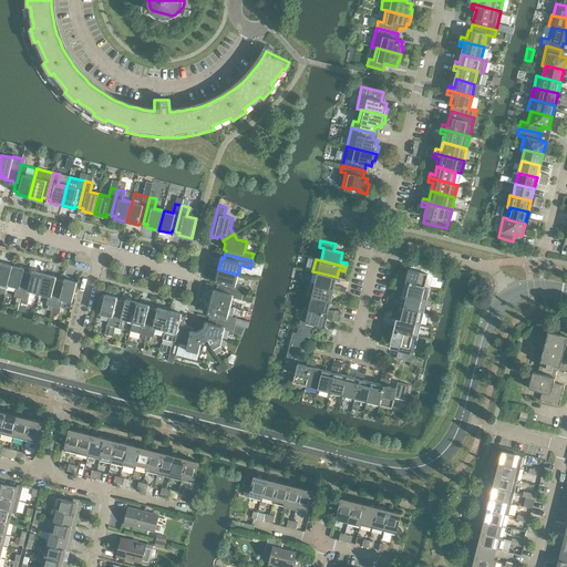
[(7,285),(12,266),(0,263),(0,292),(4,295),(7,285)]
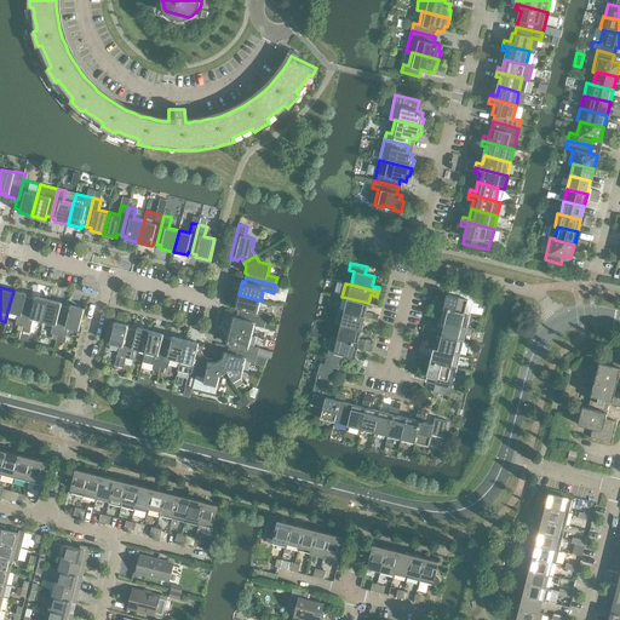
[(438,302),(437,306),(470,315),(476,293),(451,287),(448,294),(446,303),(438,302)]
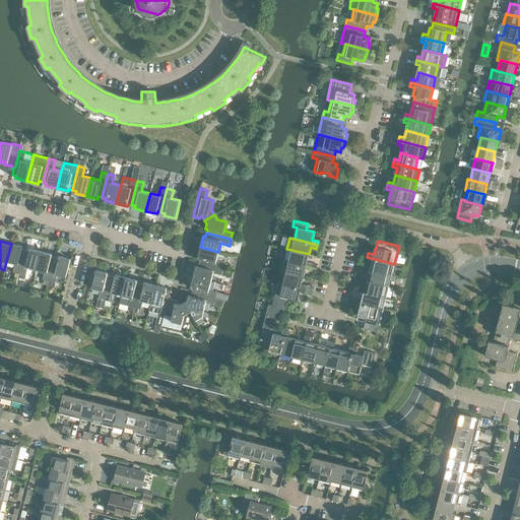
[(22,247),(11,244),(6,261),(15,264),(12,272),(19,273),(25,250),(21,249),(22,247)]
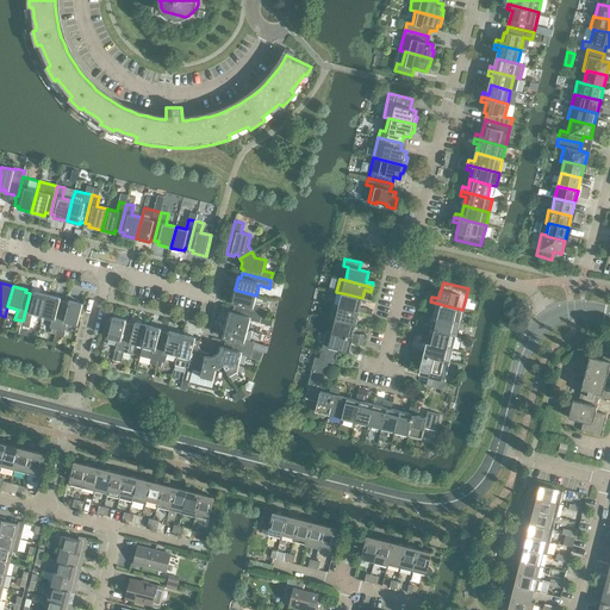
[(254,305),(256,296),(235,290),(232,303),(235,304),(234,307),(262,315),(263,309),(263,307),(254,305)]
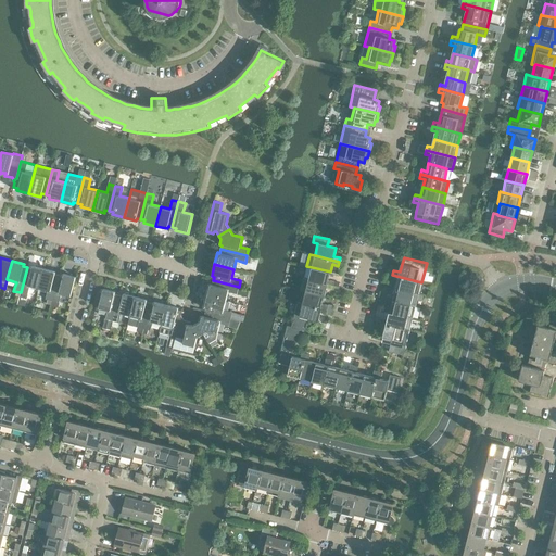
[(38,288),(43,268),(32,266),(30,268),(27,267),(21,292),(27,294),(29,286),(38,288)]
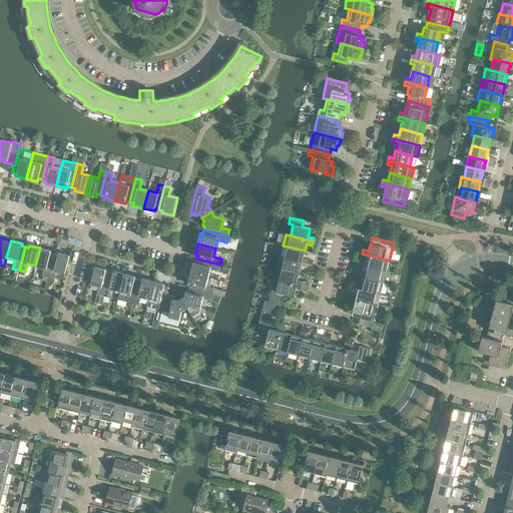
[(303,259),(305,250),(288,246),(285,258),(308,264),(309,260),(303,259)]
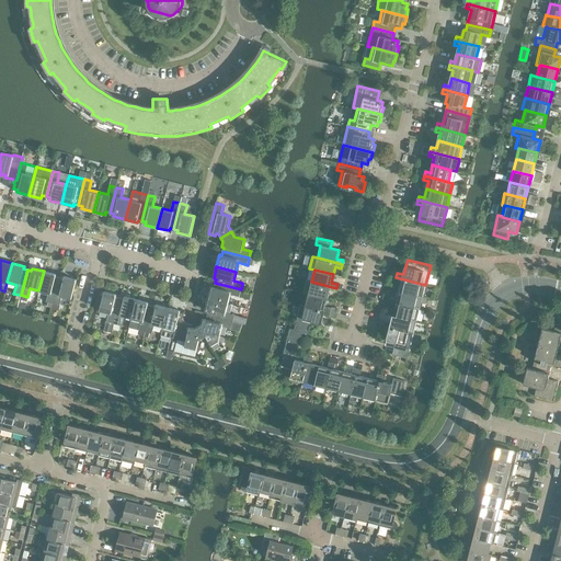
[(56,274),(44,271),(38,290),(48,293),(46,301),(48,302),(53,304),(59,277),(55,276),(56,274)]
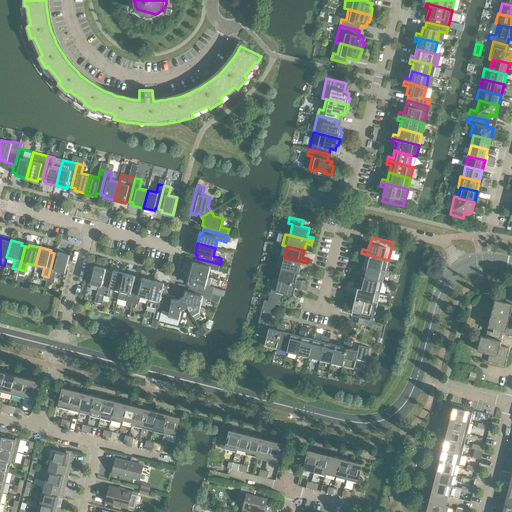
[(57,254),(54,253),(48,277),(54,278),(56,270),(65,272),(69,255),(58,252),(57,254)]
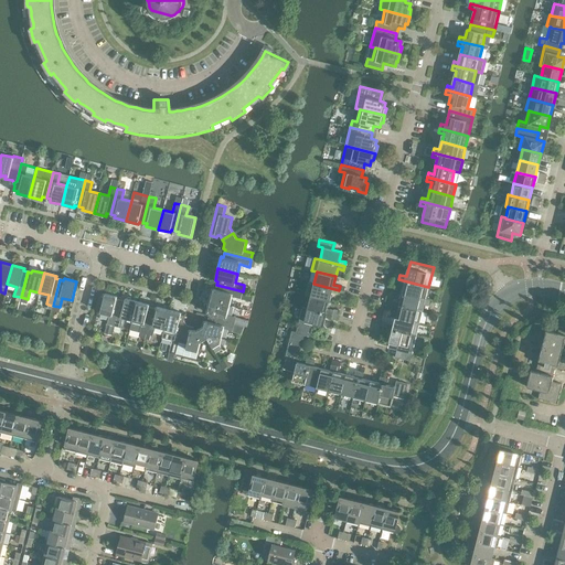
[(426,299),(428,287),(398,279),(397,284),(404,285),(402,292),(426,299)]
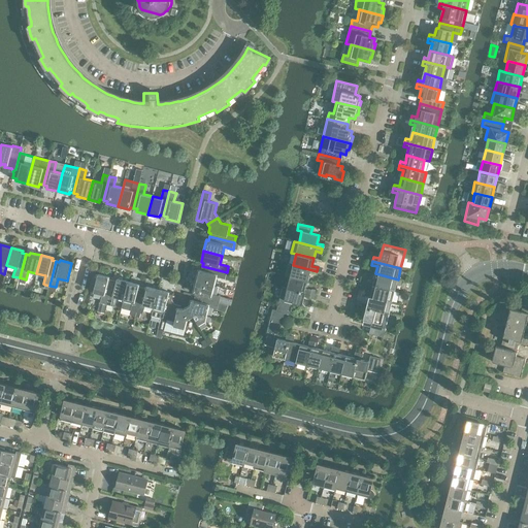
[(317,271),(293,265),(289,264),(286,275),(290,276),(307,282),(309,273),(316,275),(317,271)]
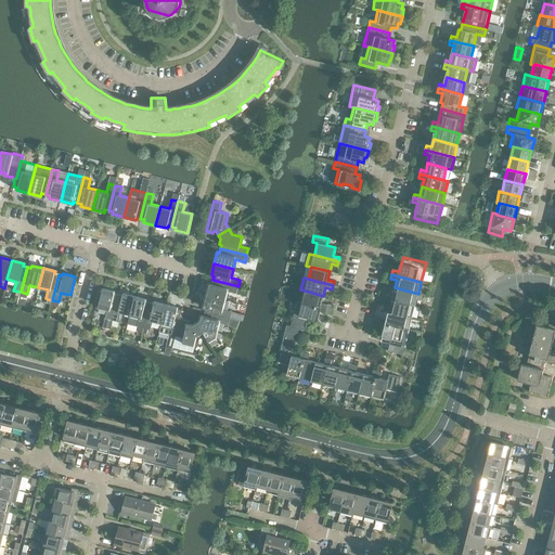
[(239,286),(213,280),(211,284),(209,283),(206,295),(226,300),(228,292),(236,294),(239,286)]
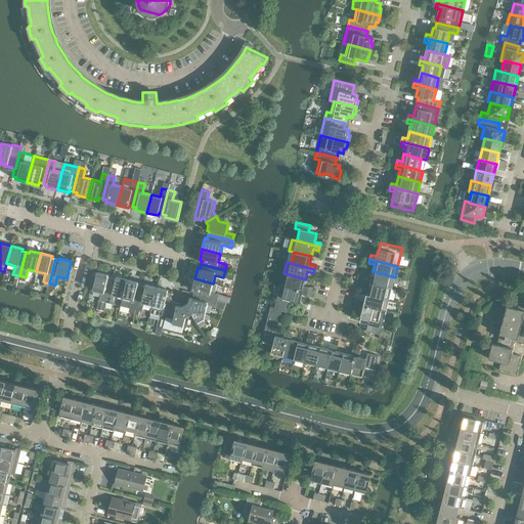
[(225,270),(223,277),(233,279),(234,273),(229,271),(225,270)]
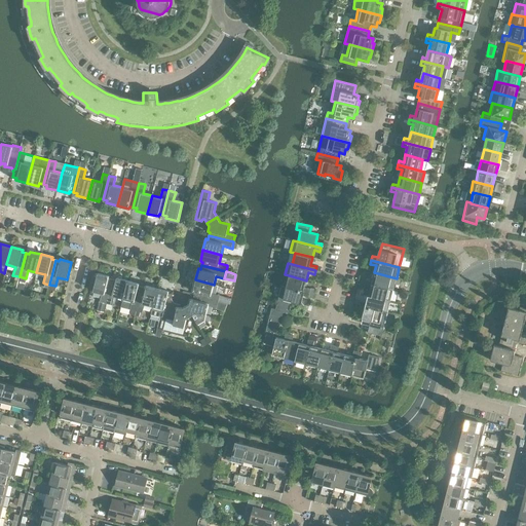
[(393,290),(397,278),(374,272),(372,280),(366,278),(365,283),(388,289),(393,290)]
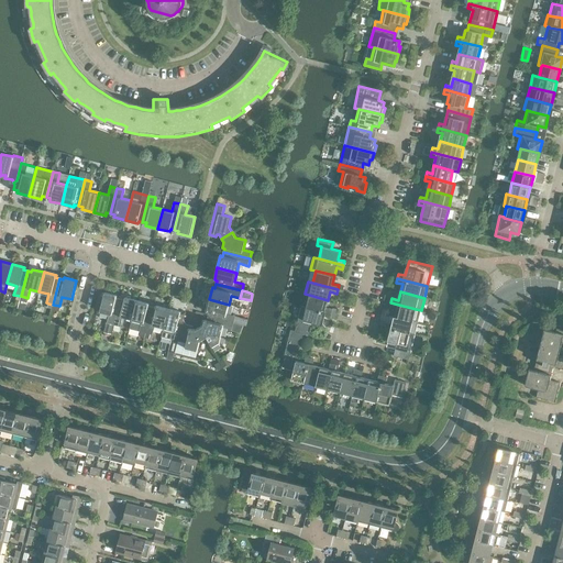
[(107,323),(113,324),(120,299),(116,298),(117,295),(103,293),(99,311),(109,313),(107,323)]
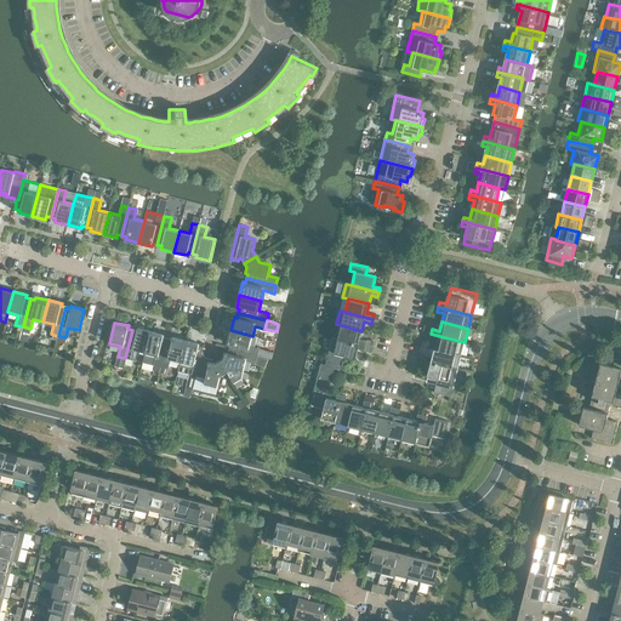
[(359,340),(362,331),(341,325),(339,340),(365,346),(366,341),(359,340)]
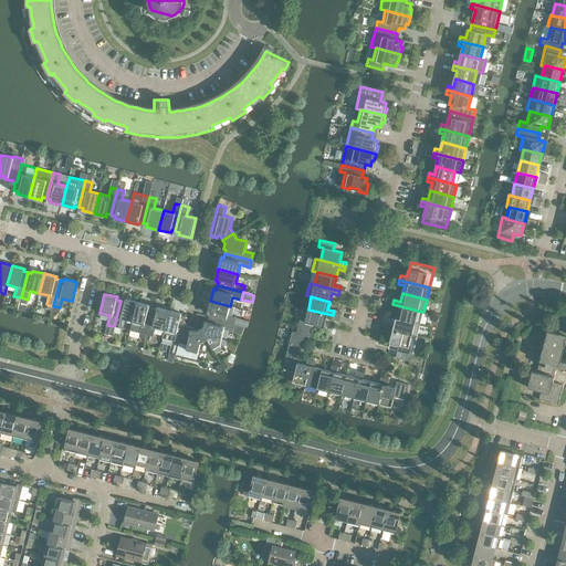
[(132,322),(137,302),(125,299),(124,302),(121,301),(114,326),(121,328),(123,320),(132,322)]
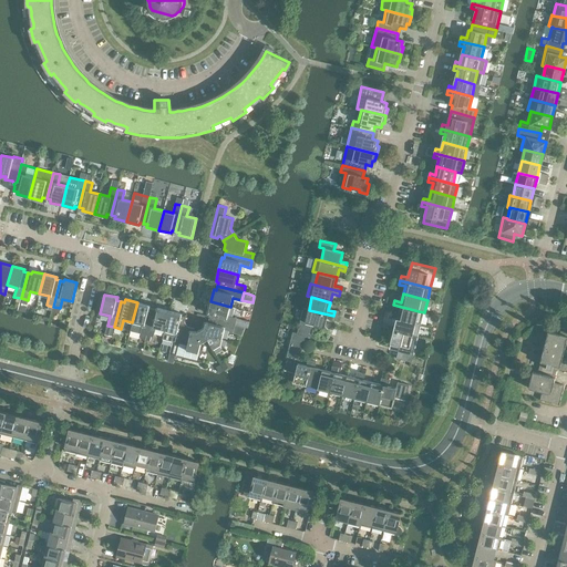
[(228,316),(230,307),(210,301),(207,313),(210,315),(209,318),(235,325),(236,321),(237,318),(228,316)]
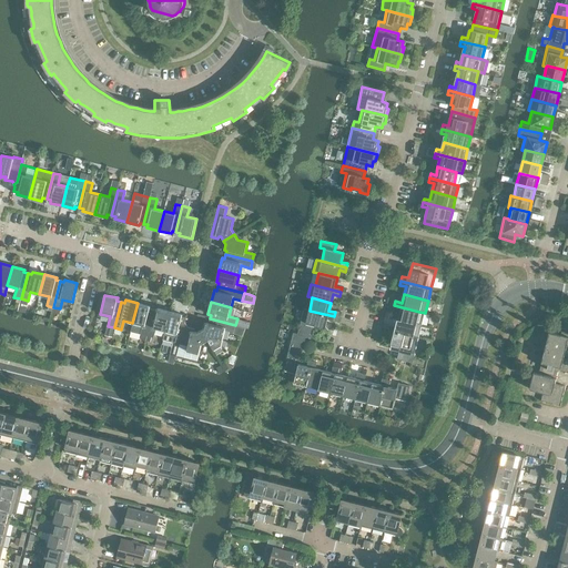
[(138,303),(132,323),(130,332),(142,334),(146,335),(153,310),(149,308),(150,306),(138,303)]
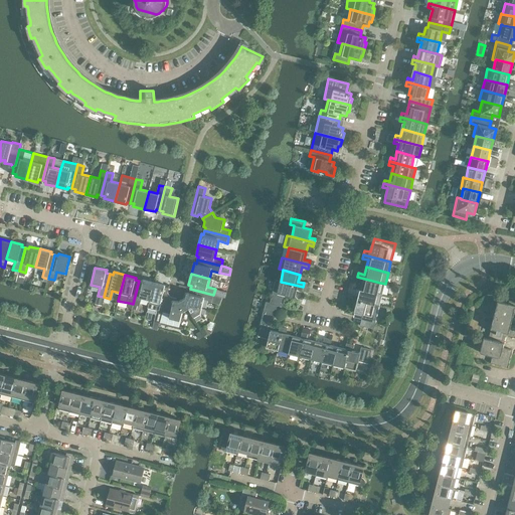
[(377,294),(380,283),(357,277),(356,281),(362,282),(361,289),(377,294)]
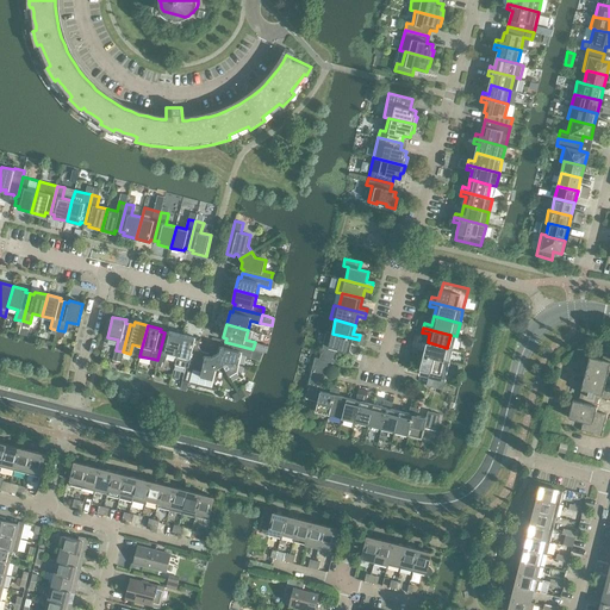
[(176,355),(182,334),(169,331),(169,334),(165,332),(157,360),(163,362),(165,362),(167,353),(176,355)]
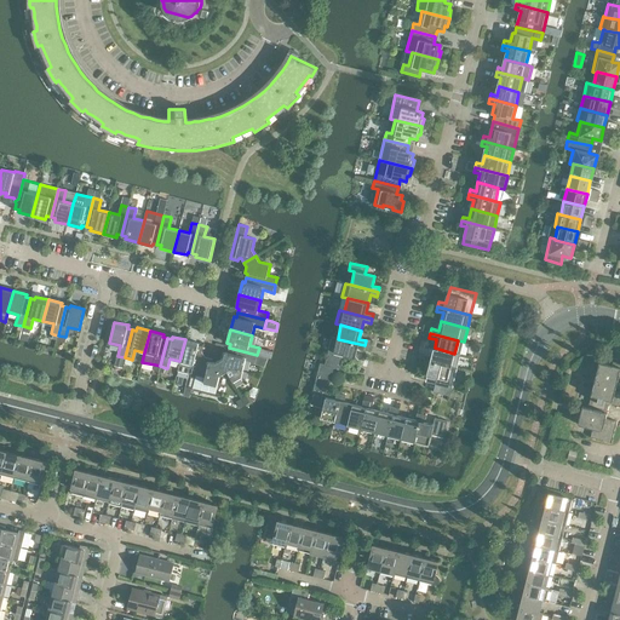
[(365,345),(338,339),(332,337),(327,359),(343,362),(345,355),(355,357),(357,348),(363,350),(365,345)]
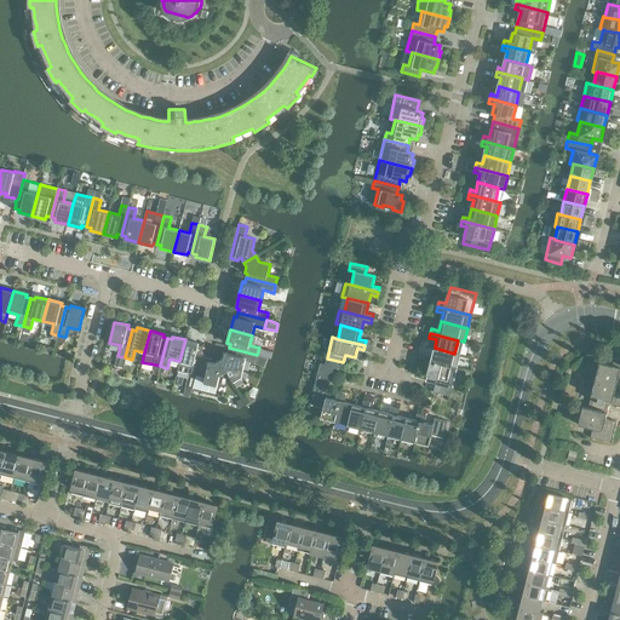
[(185,339),(179,361),(177,371),(195,375),(200,356),(204,355),(201,351),(202,346),(197,345),(199,343),(185,339)]
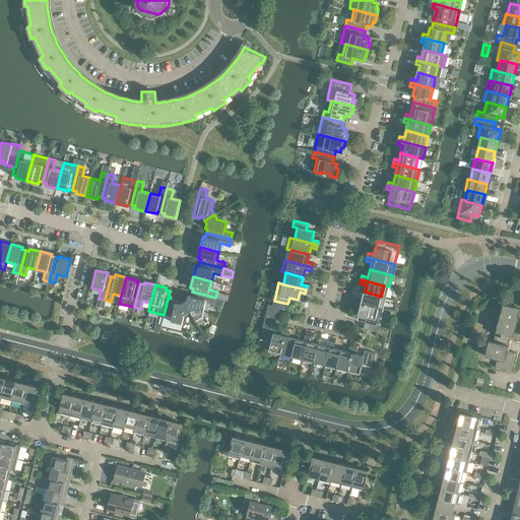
[(215,298),(192,291),(191,296),(188,296),(187,301),(184,303),(190,312),(195,321),(202,317),(206,303),(214,305),(215,298)]
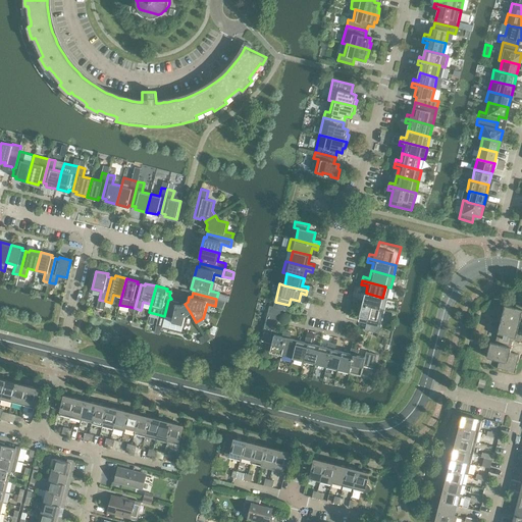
[(217,296),(216,299),(222,301),(225,302),(228,302),(230,296),(218,293),(217,296)]
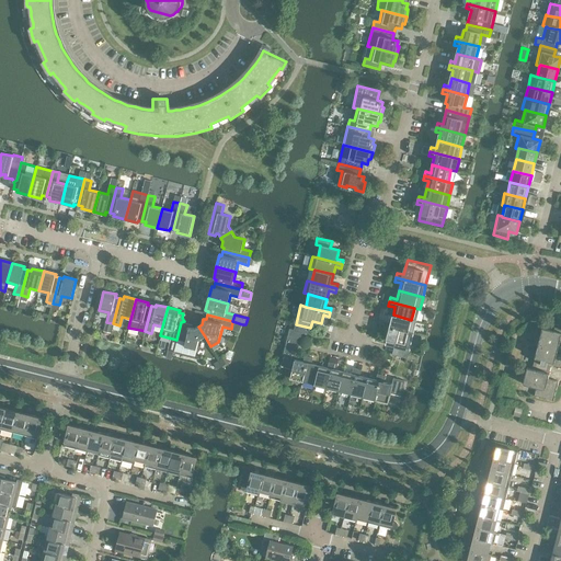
[(411,320),(393,315),(391,323),(385,321),(384,325),(413,333),(416,321),(411,320)]
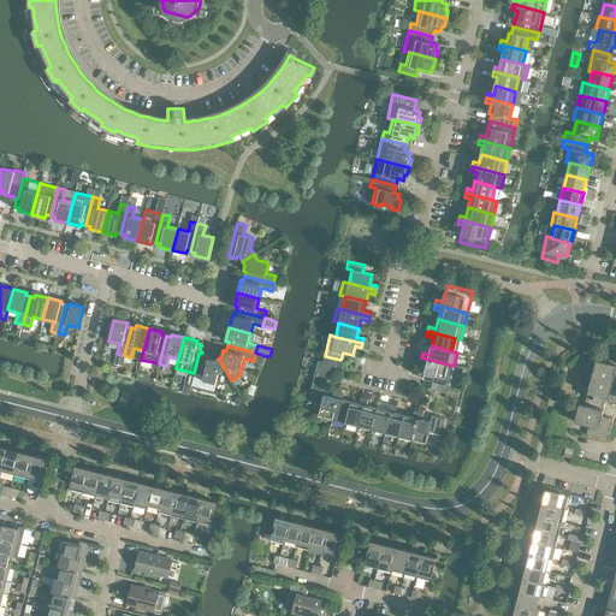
[(203,355),(202,353),(199,354),(194,373),(190,385),(214,391),(218,373),(225,369),(218,359),(213,360),(211,360),(211,356),(203,355)]
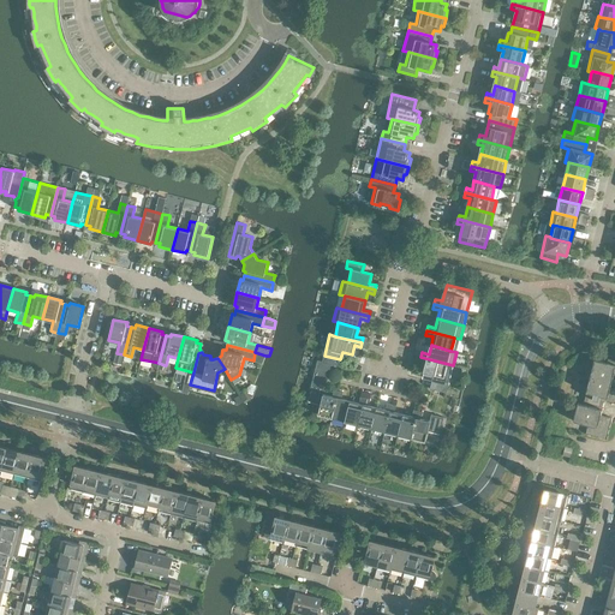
[(254,360),(252,362),(263,364),(266,356),(262,354),(255,352),(254,360)]
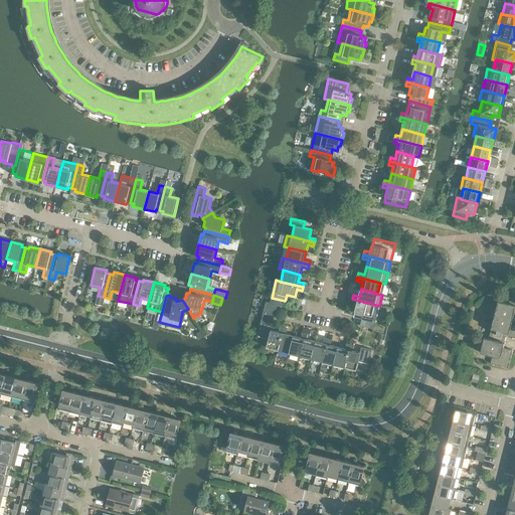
[(98,296),(95,304),(102,306),(103,303),(104,297),(98,296)]
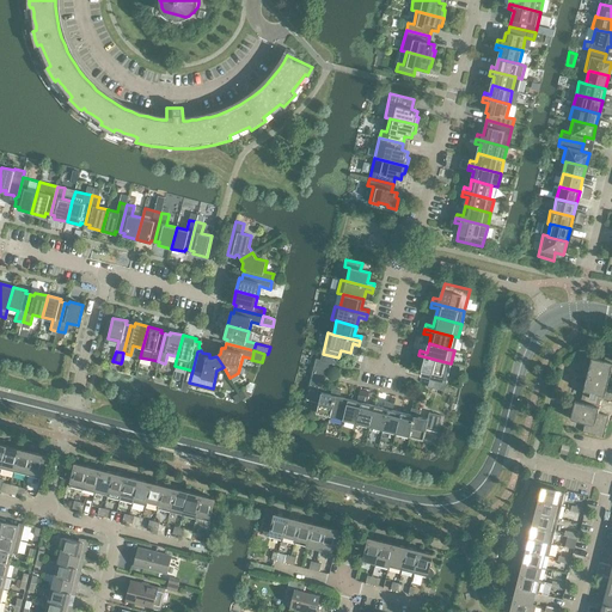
[(589,353),(569,433),(611,444),(611,359),(605,357),(589,353)]
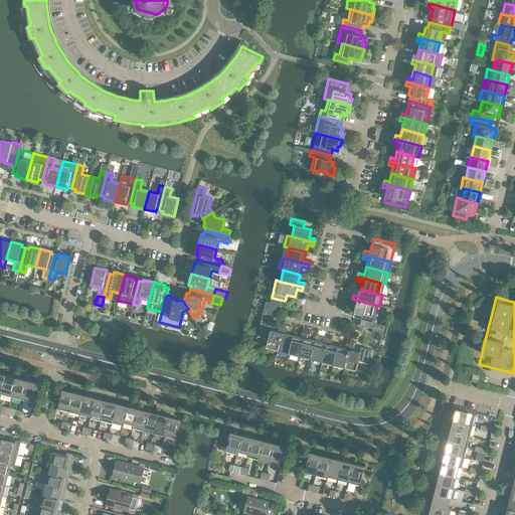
[(284,307),(285,301),(272,298),(270,303),(266,302),(262,320),(273,323),(278,305),(284,307)]
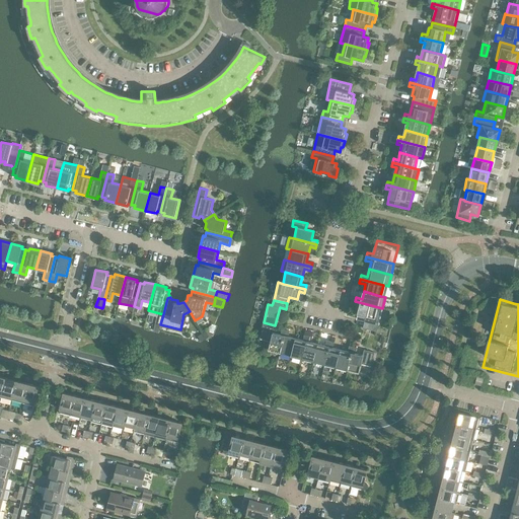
[(382,308),(355,301),(354,305),(360,306),(358,314),(366,316),(364,322),(378,325),(382,308)]
